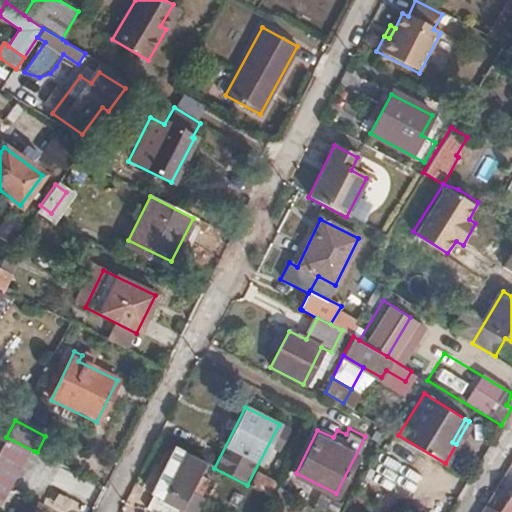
[(0,497),(7,501),(34,451),(6,437),(0,447),(0,497)]
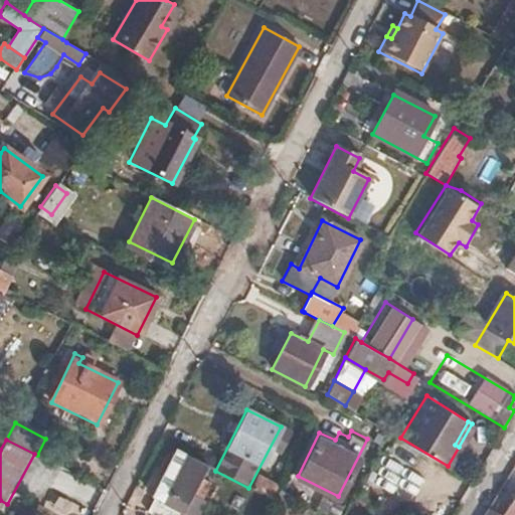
[(152,514),(180,514),(206,466),(185,455),(152,514)]
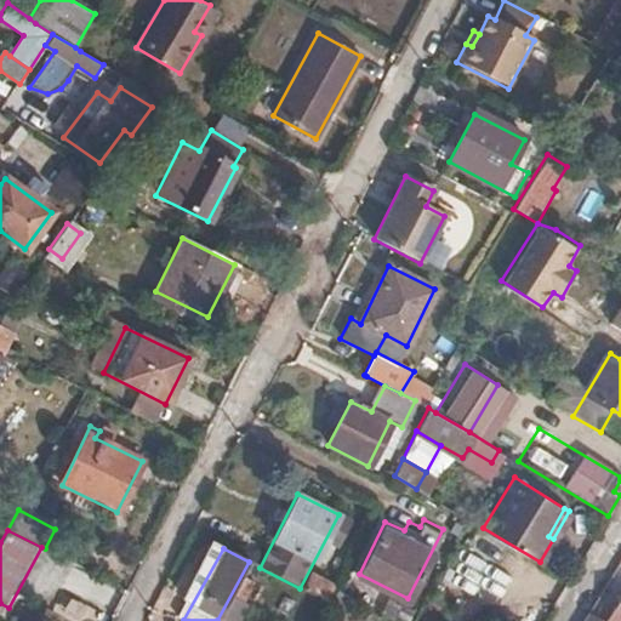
[(329,603),(336,588),(315,579),(308,592),(329,603)]
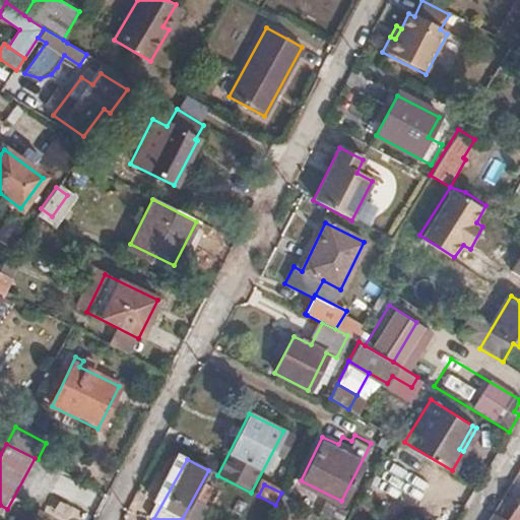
[(494,511),(488,519),(519,519),(519,493),(505,518),(494,511)]
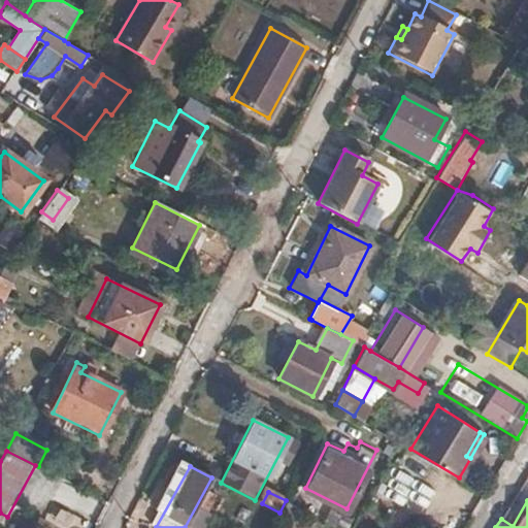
[(279,513),(271,527),(285,527),(290,518),(279,513)]
